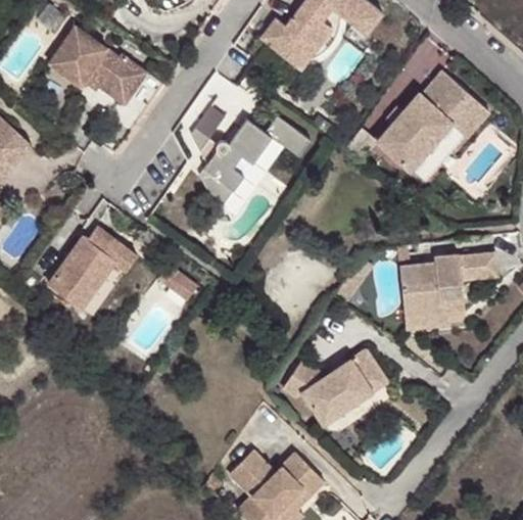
[(273,16),(257,36),(280,53),(295,34),(314,48),(330,27),(318,17),(327,3),(339,13),(365,32),(381,10),(367,0),(307,0),(305,2),(302,0),(300,0),(283,24),(273,16)]
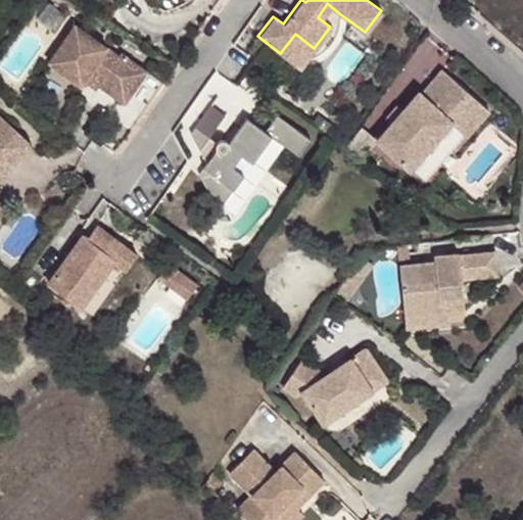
[(140,115),(162,83),(120,53),(117,56),(73,25),(47,62),(80,85),(82,81),(85,77),(97,86),(140,115)]
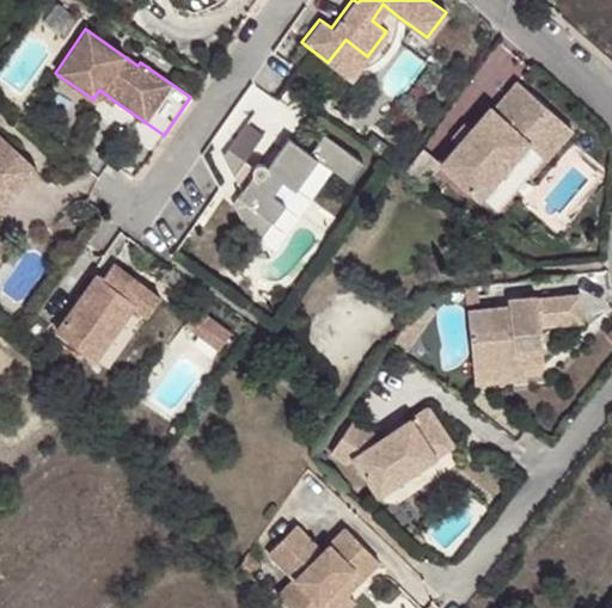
[(346,40),(328,62),(350,78),(367,56),(346,40)]
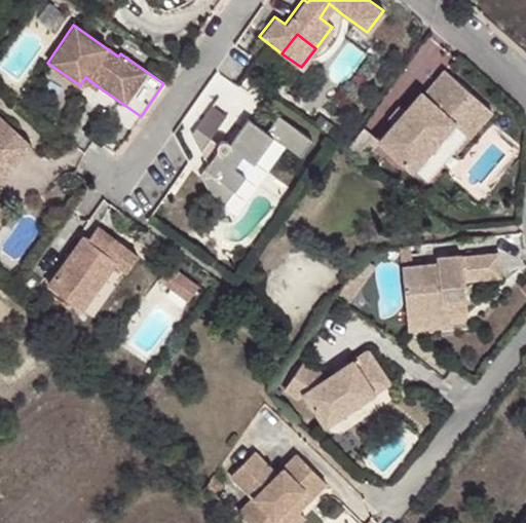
[(448,116),(470,91),(445,70),(423,96),(421,94),(379,142),(412,171),(454,121),(448,116)]
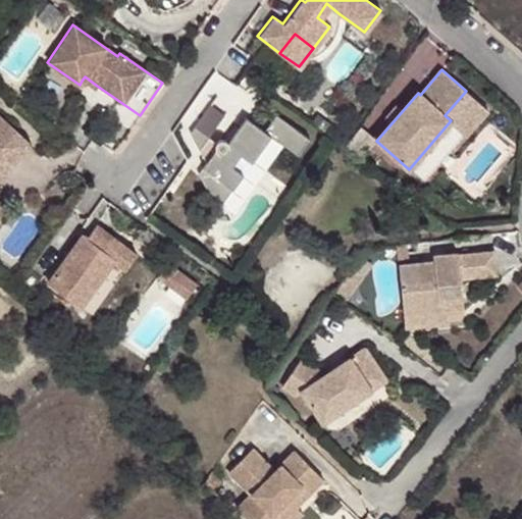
[(85,76),(82,81),(95,90),(97,86),(85,76)]
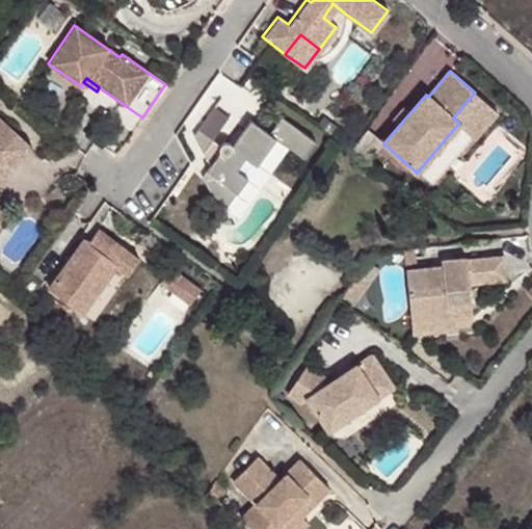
[(459,123),(476,137),(498,112),(475,93),(453,117),(459,123)]
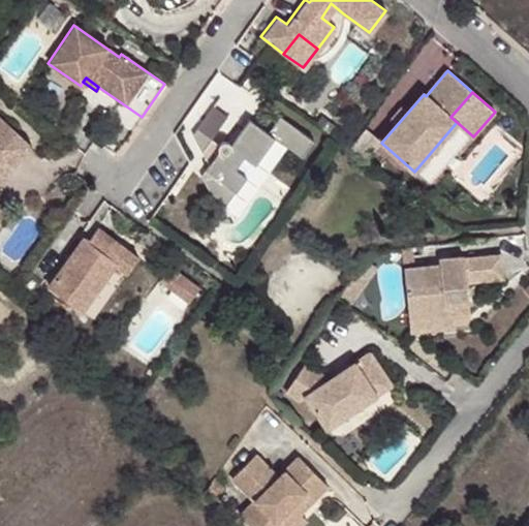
[(228,206),(241,189),(251,175),(239,166),(246,154),(258,163),(276,138),(288,148),(298,154),(309,138),(280,119),(270,133),(267,132),(269,129),(260,123),(258,126),(251,121),(234,147),(228,144),(227,144),(226,145),(226,146),(225,146),(225,147),(224,147),(224,148),(223,149),(223,150),(223,151),(218,160),(215,143),(230,119),(217,110),(195,140),(212,167),(206,176),(220,200),(228,206)]
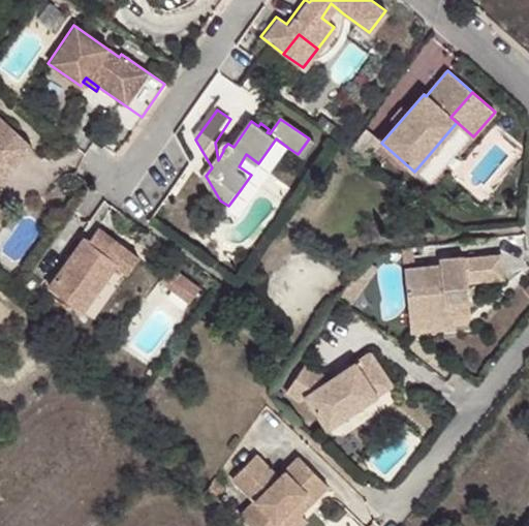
[(0,155),(17,135),(0,120),(0,155)]
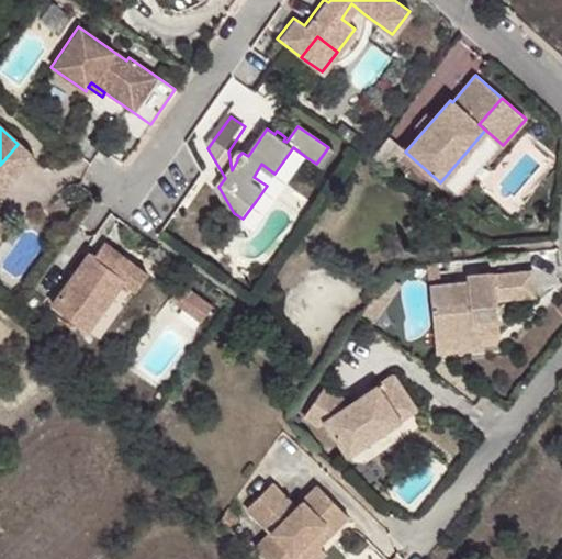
[(18,144),(0,165),(0,193),(33,157),(18,144)]
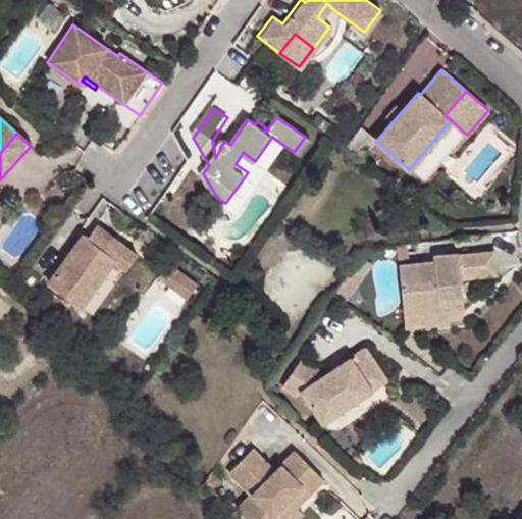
[(248,172),(238,187),(250,196),(284,146),(272,137),(255,161),(243,152),(236,164),(248,172)]
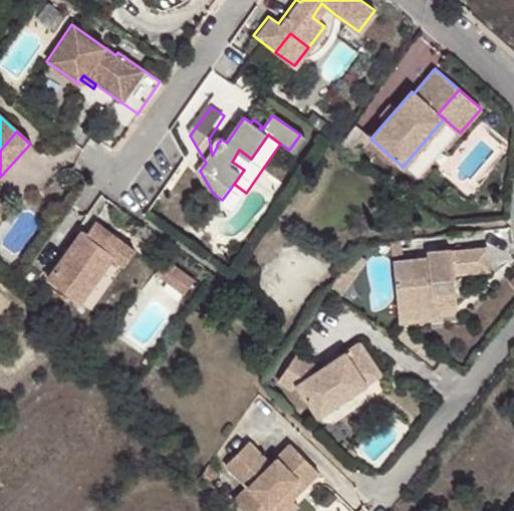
[(199,231),(207,222),(199,216),(191,225),(199,231)]
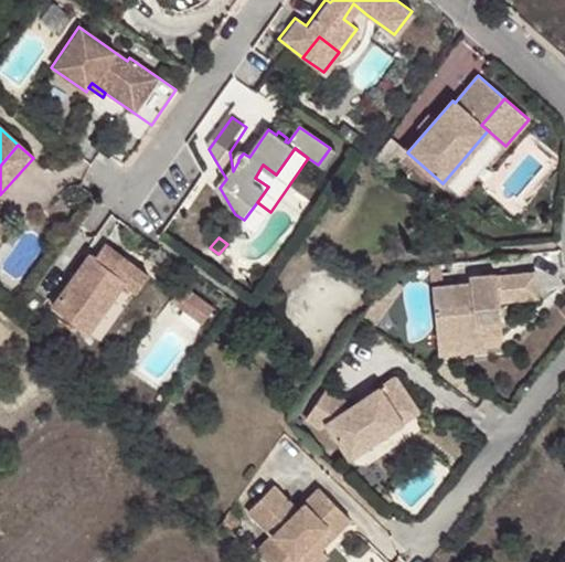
[(125,279),(136,266),(110,246),(100,261),(95,257),(55,308),(91,336),(128,286),(130,284),(125,279)]
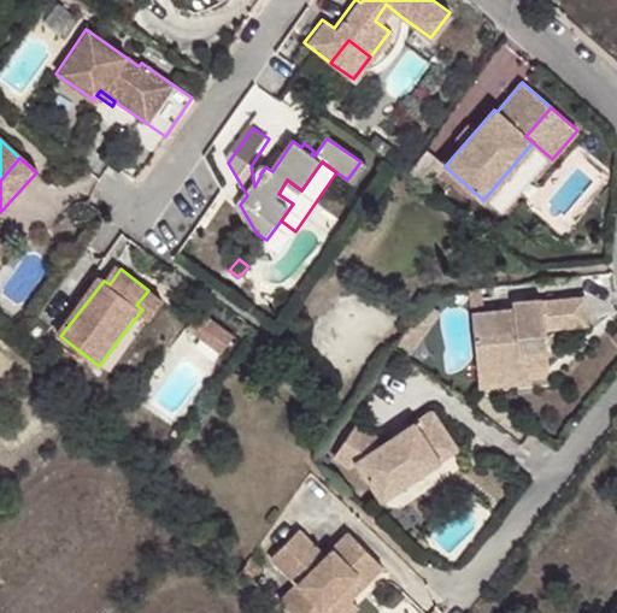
[(153,295),(148,290),(136,305),(142,310),(140,312),(153,322),(156,320),(168,305),(153,295)]
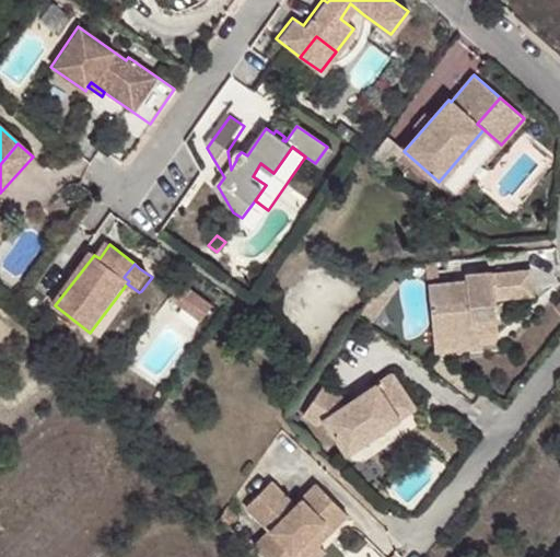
[(533,293),(529,269),(490,274),(490,271),(463,275),(464,281),(427,285),(433,339),(479,334),(478,320),(496,318),(493,298),(533,293)]
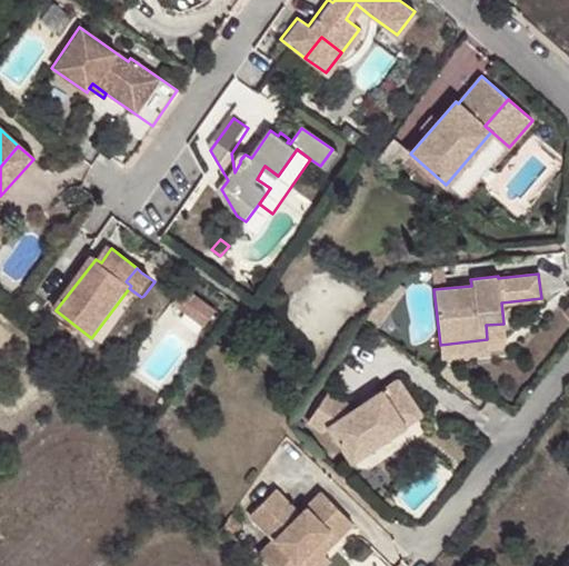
[(391,280),(362,321),(375,330),(405,289),(391,280)]
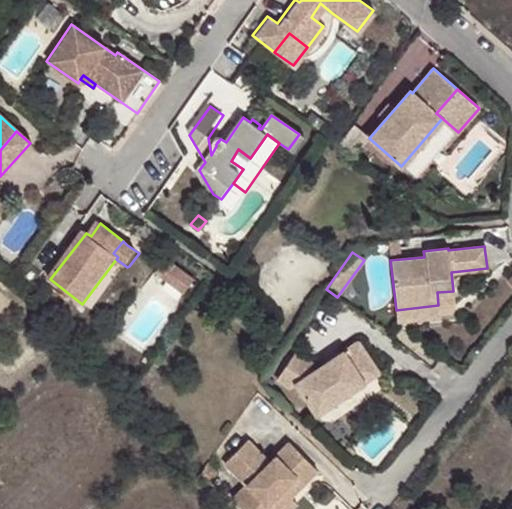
[(162,279),(172,265),(165,259),(155,273),(162,279)]
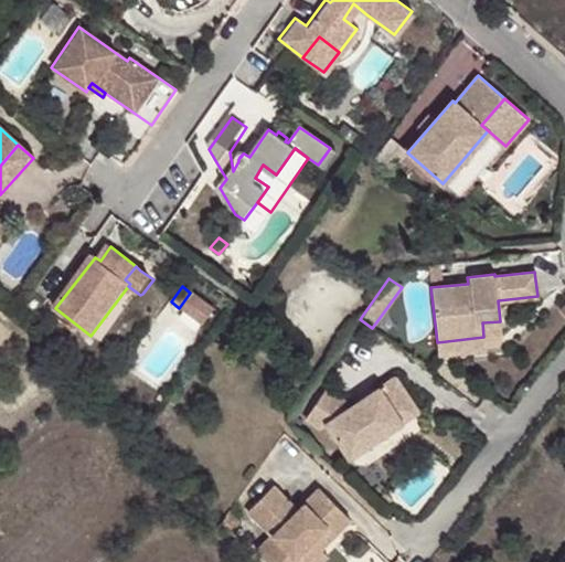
[(213,308),(190,293),(179,308),(201,325),(213,308)]
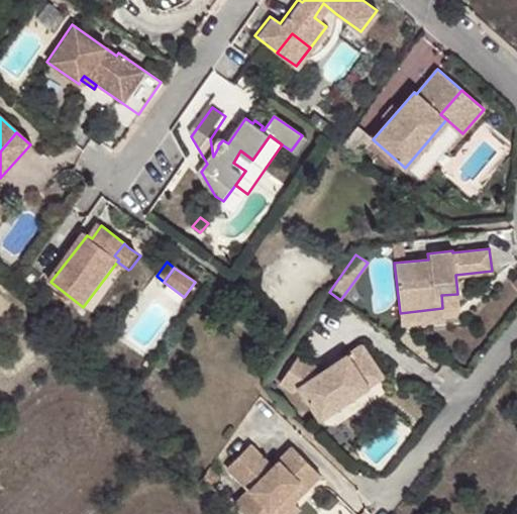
[(457,294),(441,295),(442,308),(458,306),(457,294)]
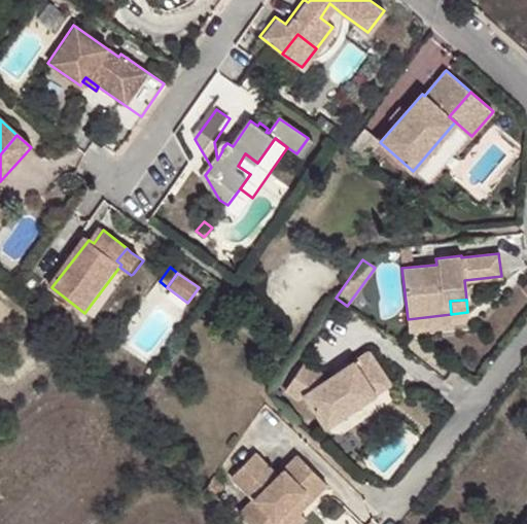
[(451,314),(408,319),(409,330),(453,325),(451,314)]
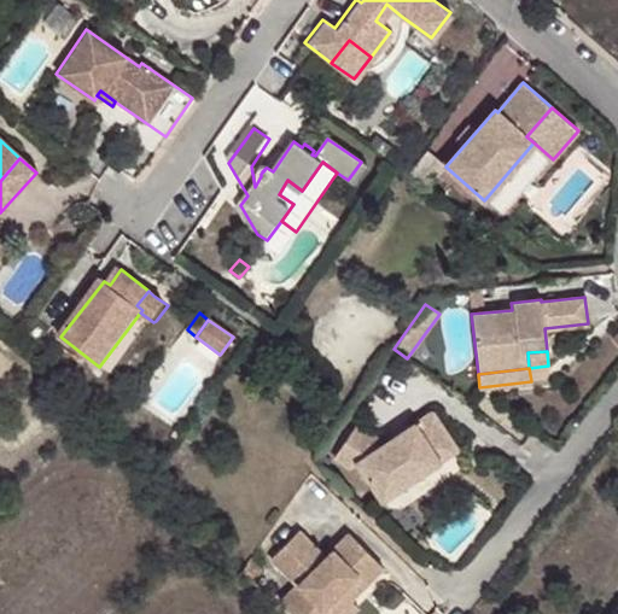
[(432,411),(415,422),(439,460),(458,449),(432,411)]
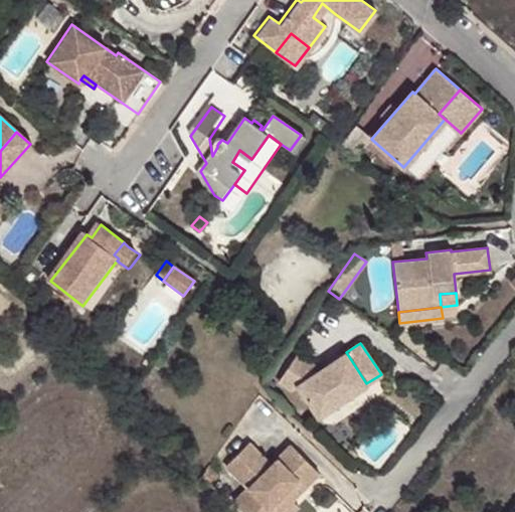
[(297,354),(279,380),(292,389),(298,385),(318,415),(366,383),(346,352),(329,363),(332,368),(326,373),(323,368),(321,369),(297,354)]
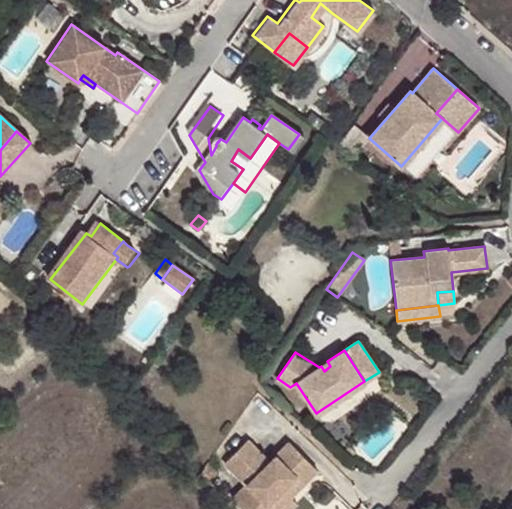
[(327,361),(321,366),(324,371),(330,366),(327,361)]
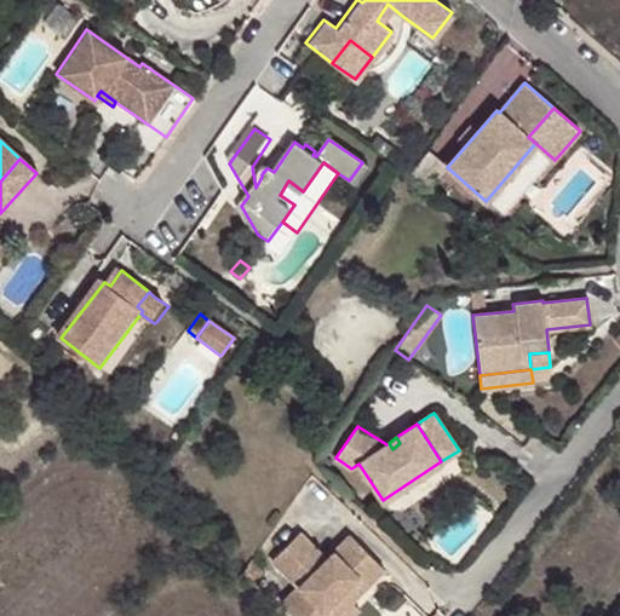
[(345,615),(357,605),(389,571),(355,540),(332,564),(323,573),(314,563),(321,554),(304,537),(296,546),(277,565),(305,592),(288,609),(294,615),(328,615),(329,615),(345,615)]
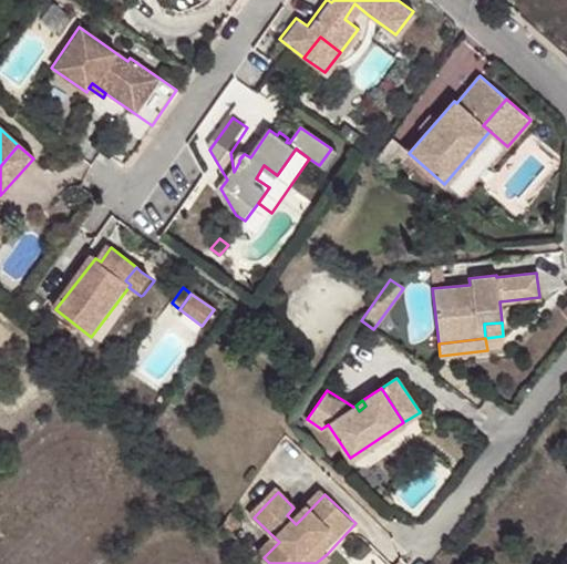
[(296,524),(303,516),(294,508),(287,515),(296,524)]
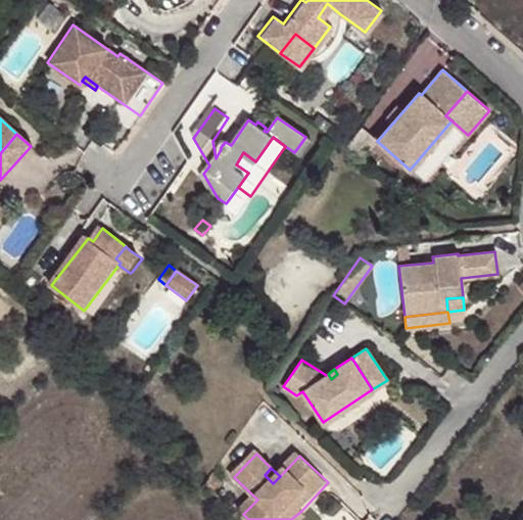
[(205,481),(216,490),(225,481),(214,470),(205,481)]
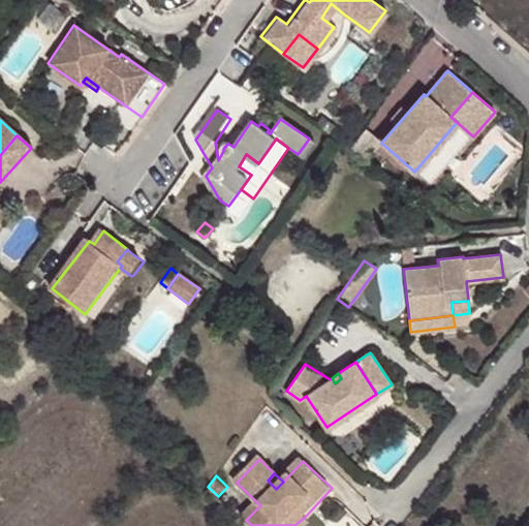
[(281,525),(280,525),(307,525),(311,523),(305,517),(294,525),(281,525)]
